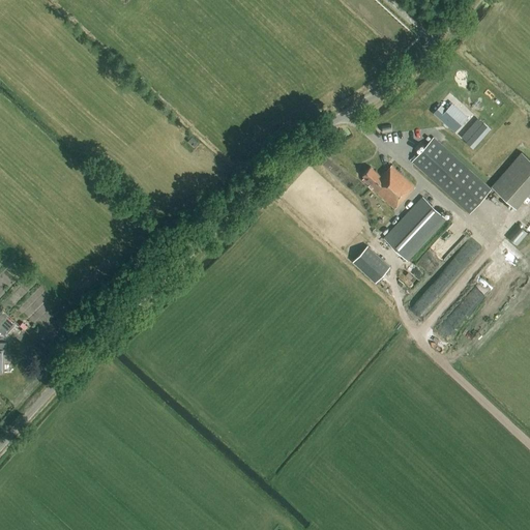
[(439,111),(434,118),(453,136),(466,122),(451,109),(445,116),(439,111)]
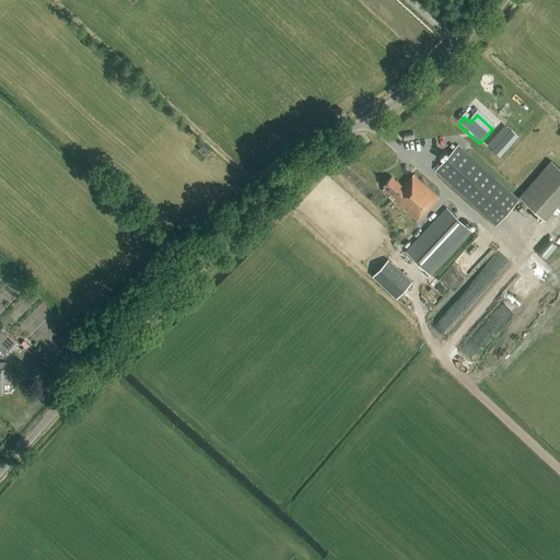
[(501,158),(518,137),(511,129),(492,150),(501,158)]
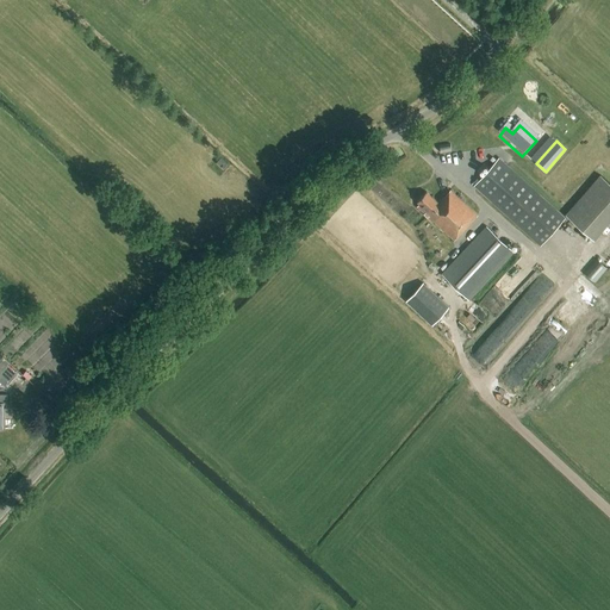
[(541,247),(566,219),(498,159),(473,186),(541,247)]
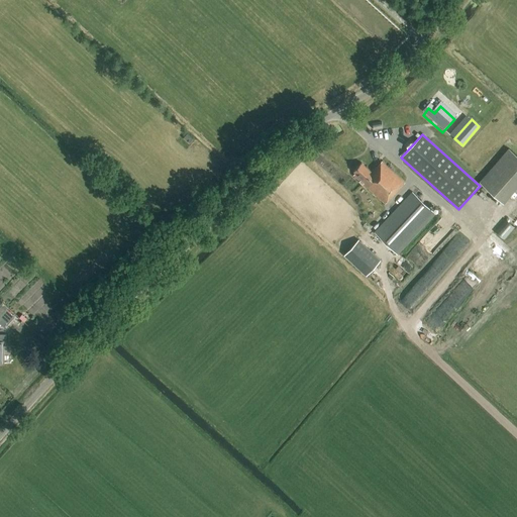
[(503,204),(516,188),(516,156),(509,148),(479,183),(503,204)]
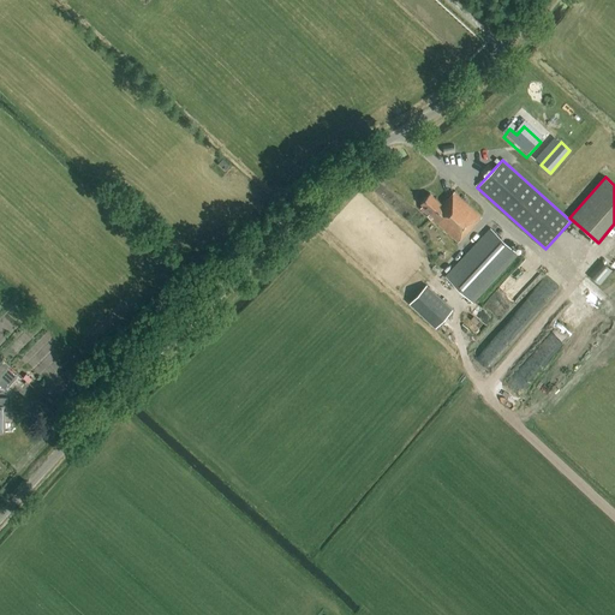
[(482,218),(453,192),(442,206),(430,195),(421,204),(422,207),(419,209),(458,244),(482,218)]
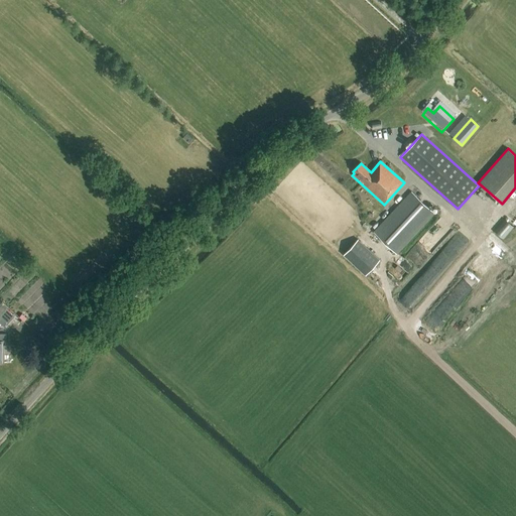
[(397,254),(434,214),(411,192),(374,233),(397,254)]
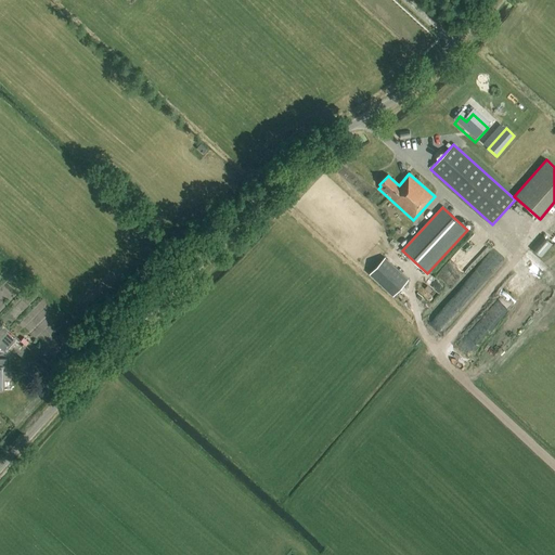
[(545,256),(554,242),(544,235),(536,250),(545,256)]
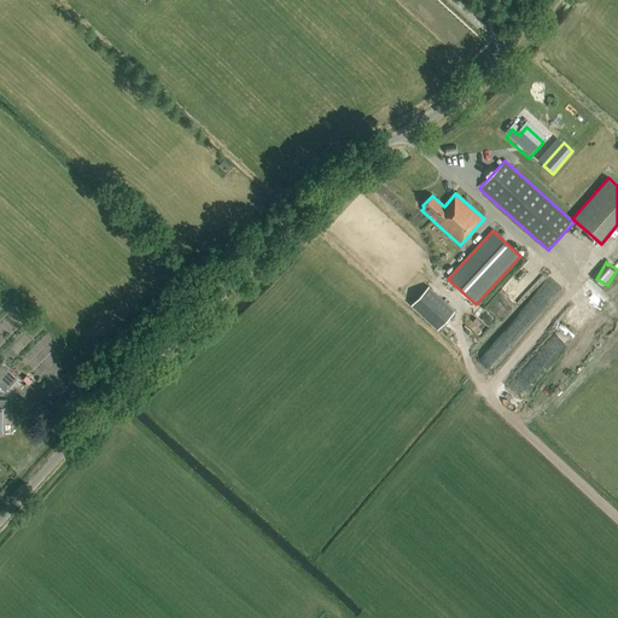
[(454,312),(429,287),(412,304),(437,330),(454,312)]
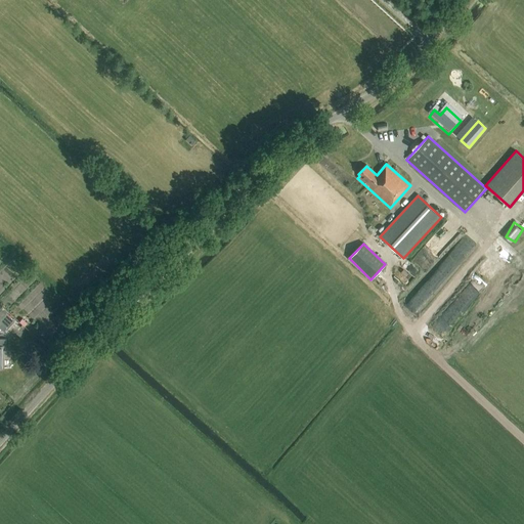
[(422,251),(415,258),(426,269),(440,255),(433,247),(425,255),(422,251)]
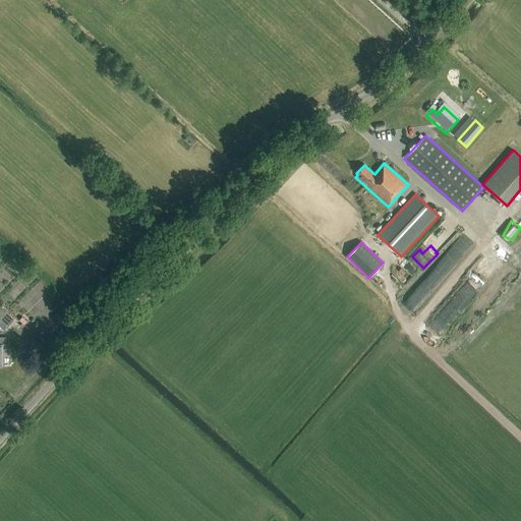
[(0,326),(4,330),(14,320),(6,312),(0,319),(0,326)]
